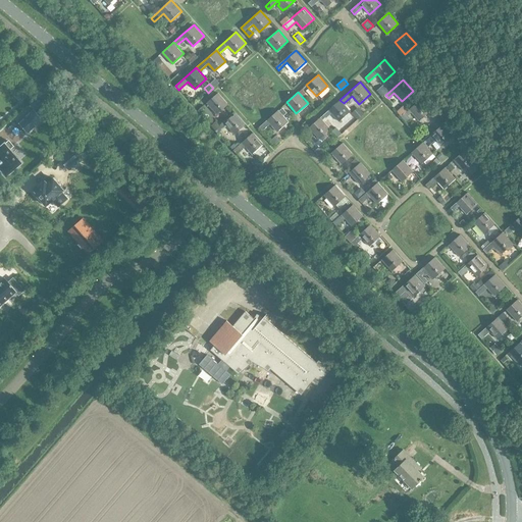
[(217,114),(228,104),(218,93),(207,102),(217,114)]
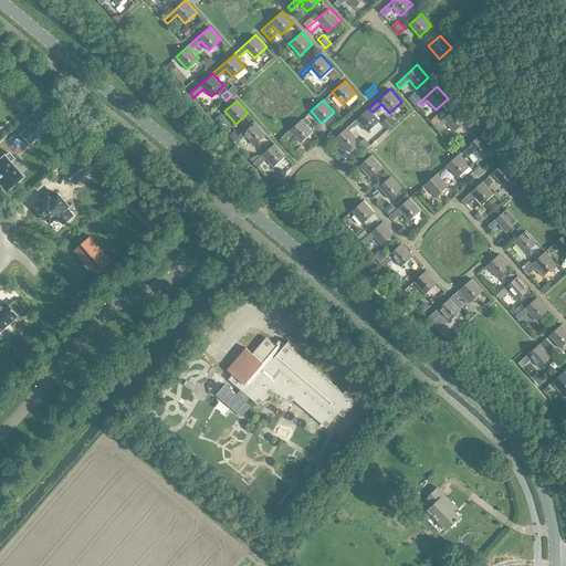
[(442,125),(446,122),(454,132),(467,121),(456,107),(440,122),(439,122),(441,119),(437,115),(429,121),(440,133),(444,127),(442,125)]
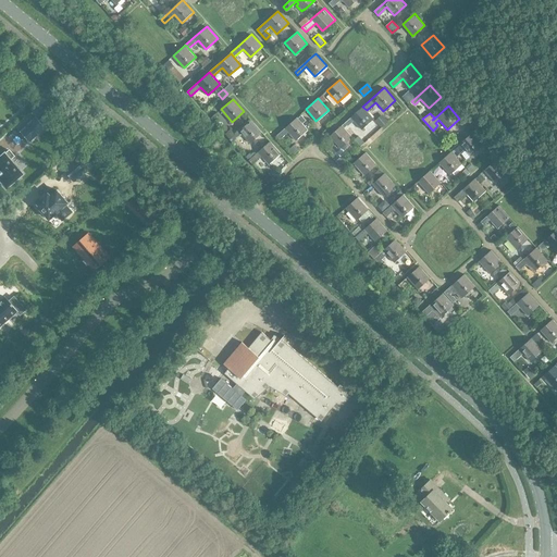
[(373,119),(367,110),(362,107),(350,116),(361,130),(373,119)]
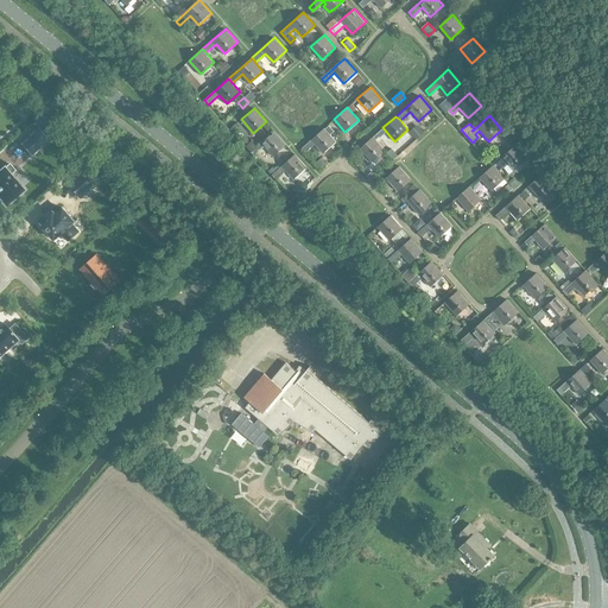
[(39,127),(20,144),(30,154),(49,139),(39,127)]
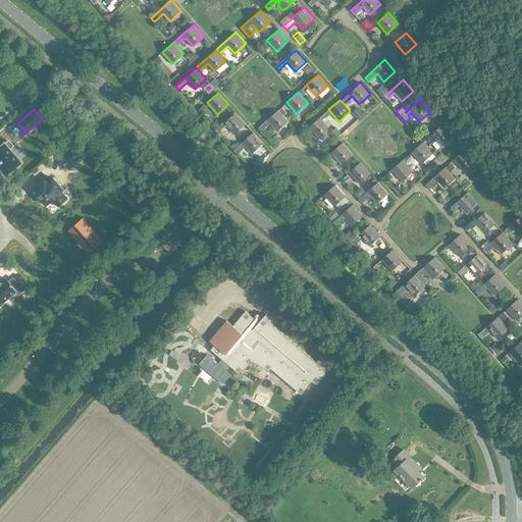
[(266,120),(258,127),(261,132),(270,123),(276,132),(288,121),(278,110),(266,120)]
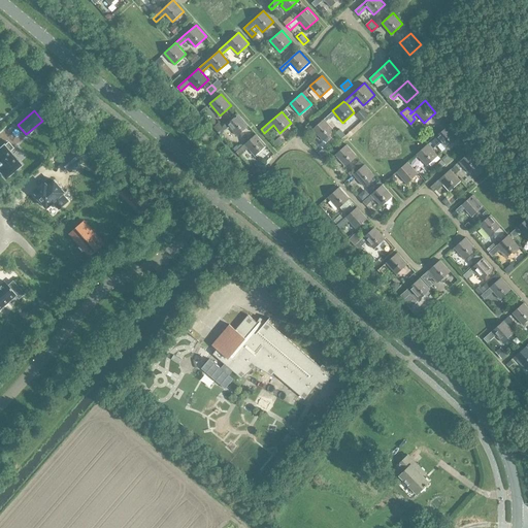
[(324,119),(326,121),(329,119),(329,120),(335,114),(332,111),(324,119)]
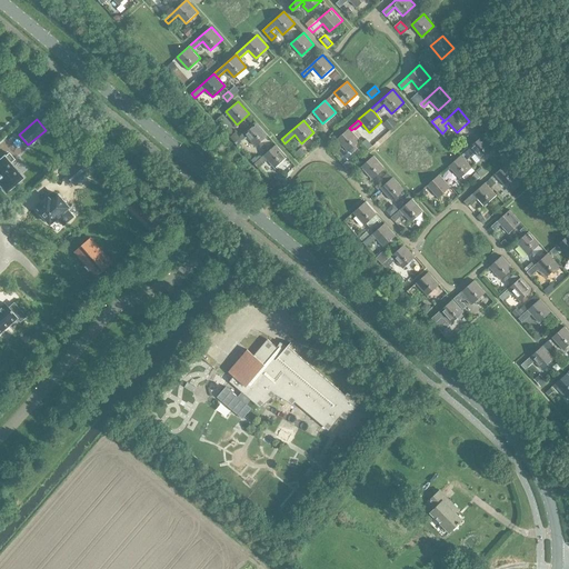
[(245,133),(235,142),(238,146),(248,137),(256,146),(268,135),(257,122),(245,133)]
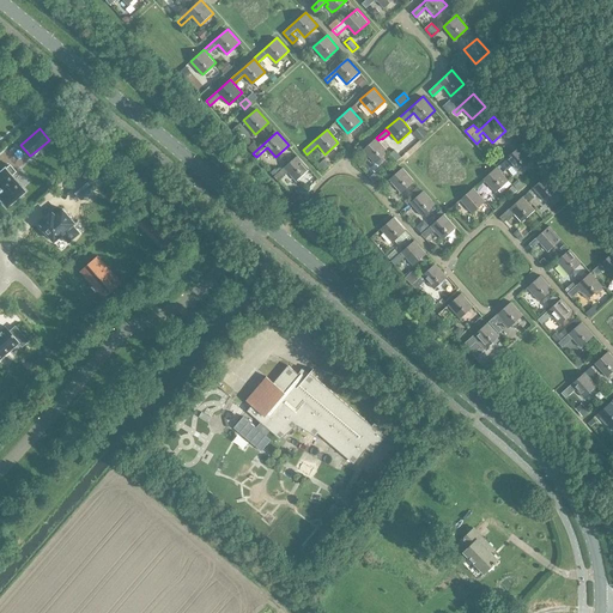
[(388,151),(378,140),(376,138),(363,150),(375,163),(388,151)]
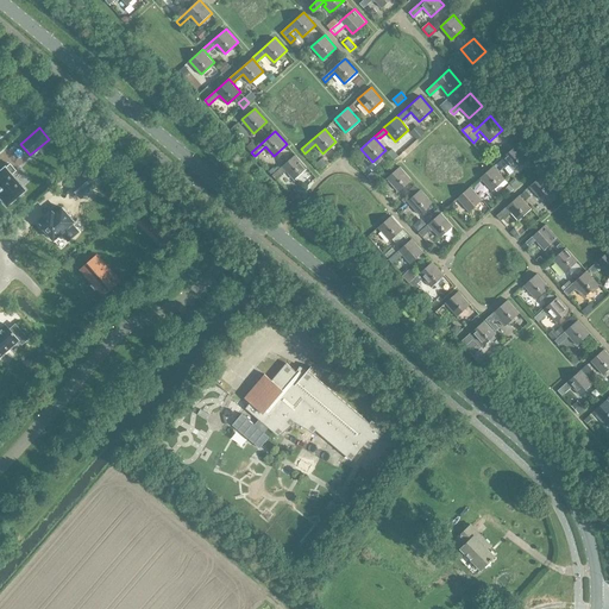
[(516,145),(503,157),(494,165),(498,171),(509,163),(515,170),(528,158),(516,145)]
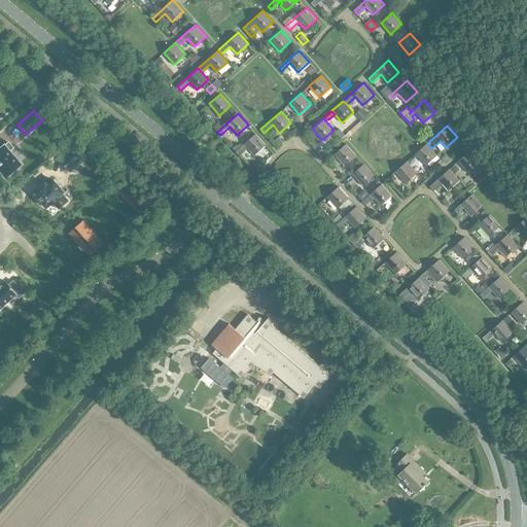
[(239,155),(248,148),(254,154),(266,144),(255,134),(236,151),(239,155)]
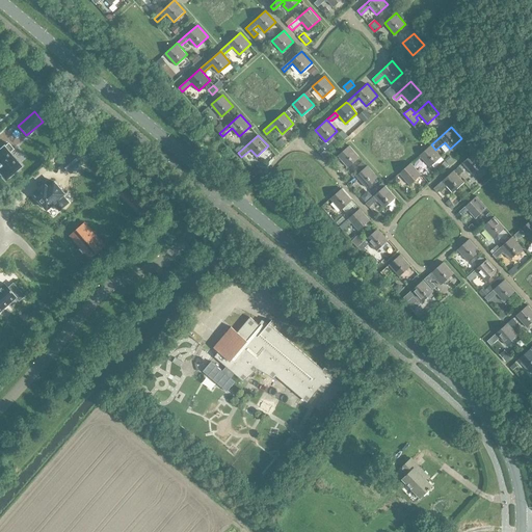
[(3,145),(0,149),(0,173),(5,179),(21,165),(8,152),(12,149),(7,143),(4,147),(3,145)]
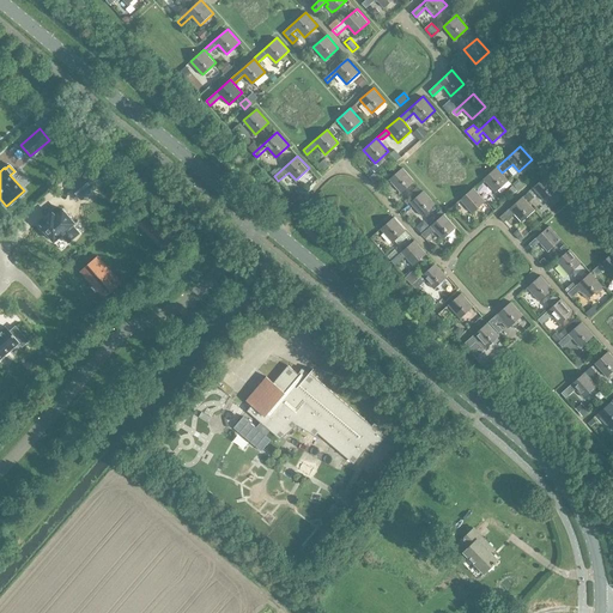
[(401,193),(414,181),(402,167),(389,178),(401,193)]
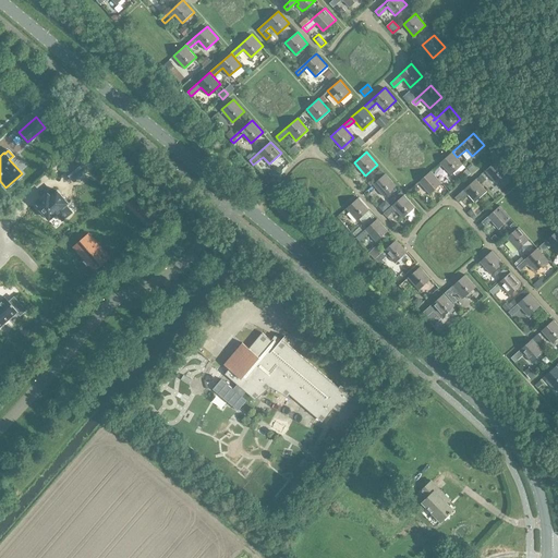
[(462,164),(457,157),(452,152),(439,162),(450,174),(462,164)]
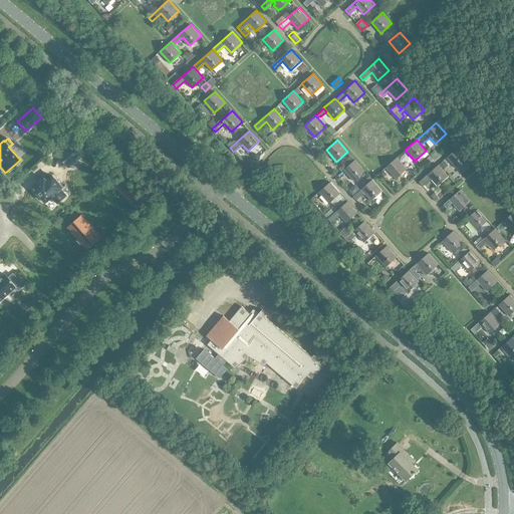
[(81,151),(73,143),(58,156),(68,167),(79,157),(77,155),(81,151)]
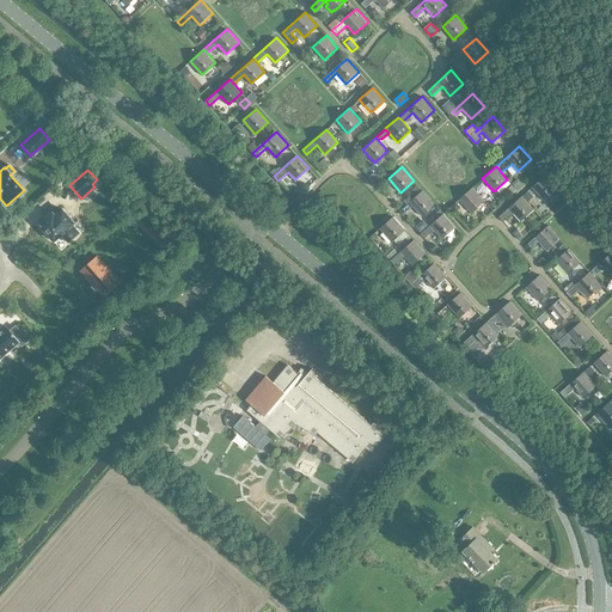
[(544,201),(557,189),(545,175),(532,187),(544,201)]
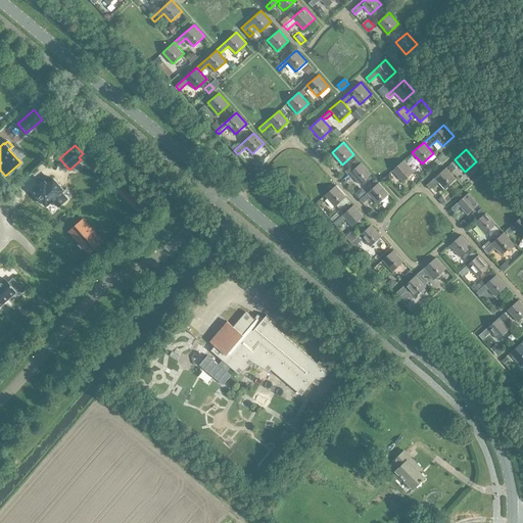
[(402,181),(414,171),(403,159),(392,170),(402,181)]
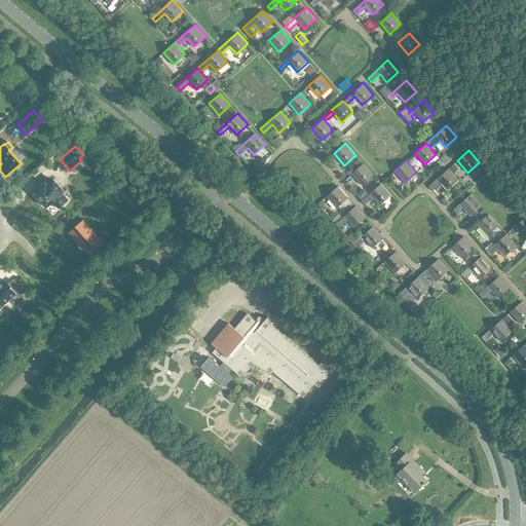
[(373,175),(363,163),(351,174),(362,185),(373,175)]
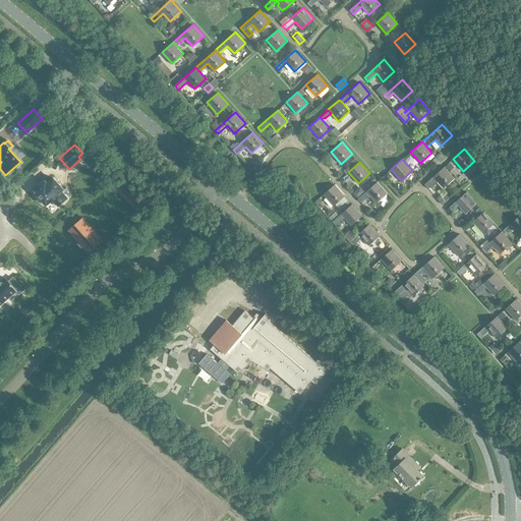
[(428,188),(437,181),(443,188),(454,178),(445,167),(424,184),(428,188)]
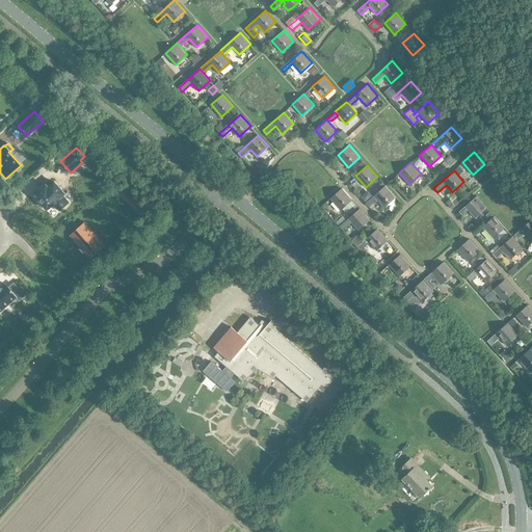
[(35,195),(34,196),(38,202),(40,201),(47,209),(53,204),(59,210),(69,203),(62,195),(65,194),(54,182),(48,187),(46,185),(44,187),(44,188),(41,190),(34,194),(35,195)]
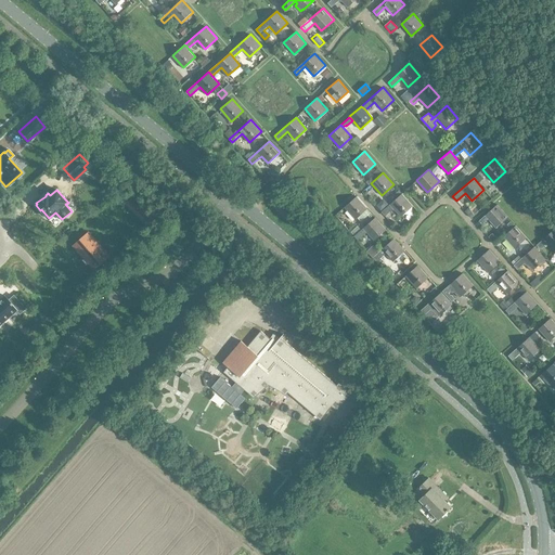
[(385,216),(394,208),(400,216),(413,205),(402,193),(381,211),(385,216)]
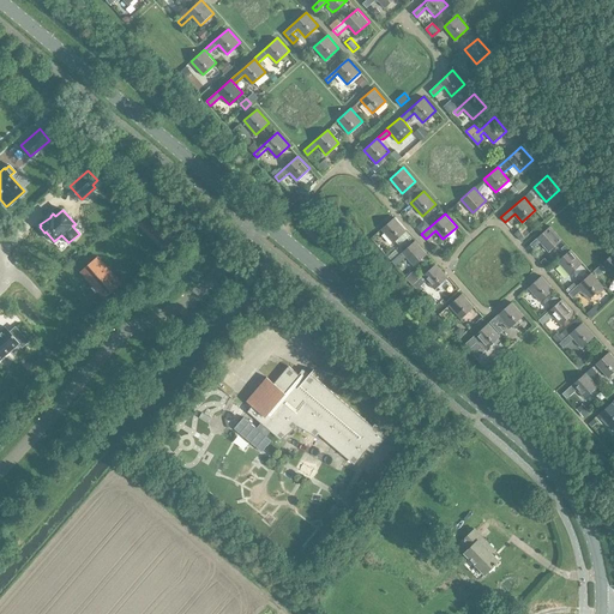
[(393,241),(407,230),(395,217),(381,229),(393,241)]
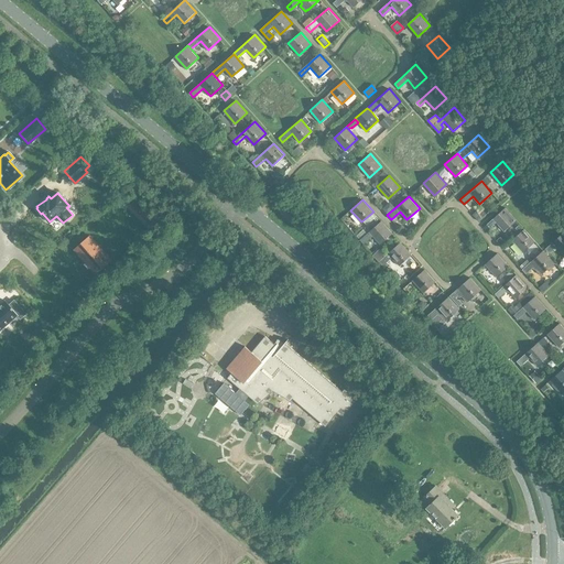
[(133,202),(128,207),(145,224),(151,218),(133,202)]
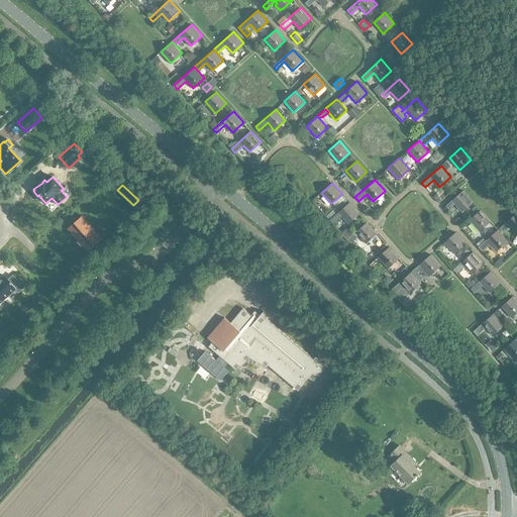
[(462,212),(474,202),(463,190),(445,206),(448,209),(454,204),(462,212)]
